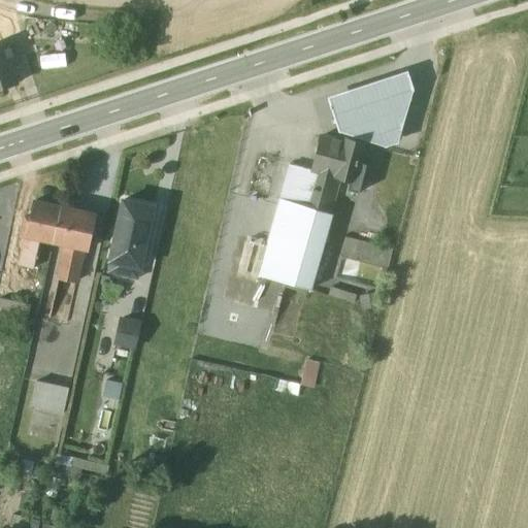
[(1,46),(0,42),(0,89),(15,84),(8,63),(11,61),(6,44),(1,46)]
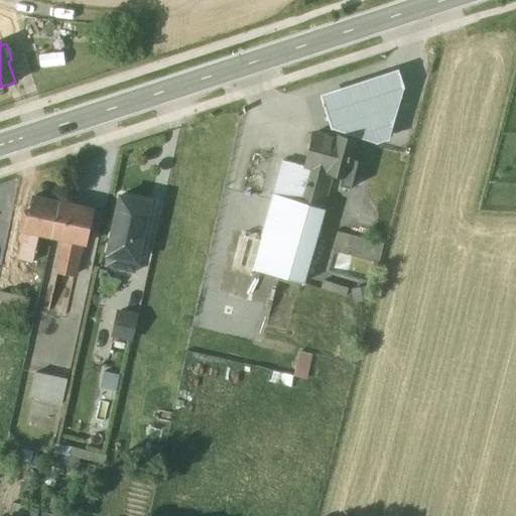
[(40,54),(42,69),(61,67),(59,52),(40,54)]
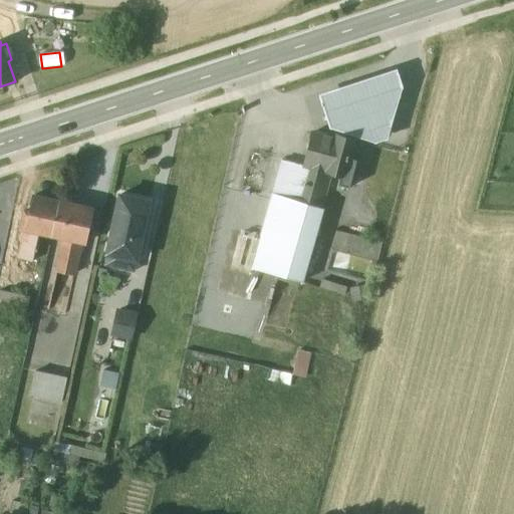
[(395,65),(315,90),(328,121),(371,137),(384,134),(399,82),(395,65)]
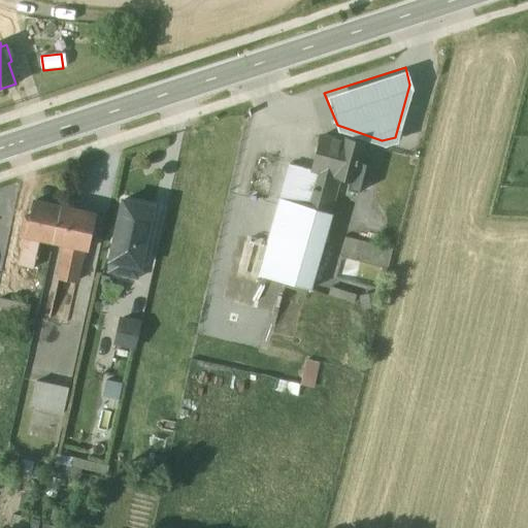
[(352,184),(362,144),(344,140),(343,142),(321,136),(310,170),(287,165),(256,276),(310,291),(339,182),(352,184)]
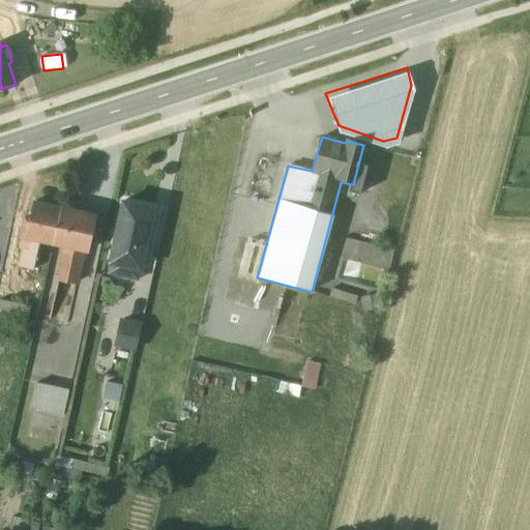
[(152,208),(122,202),(106,274),(136,282),(152,208)]
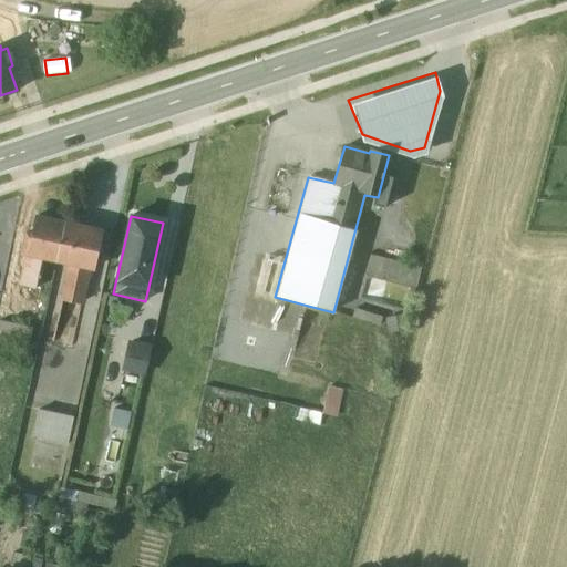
[(55,263),(64,223),(35,217),(31,235),(26,234),(20,256),(23,257),(18,287),(34,290),(40,260),(55,263)]
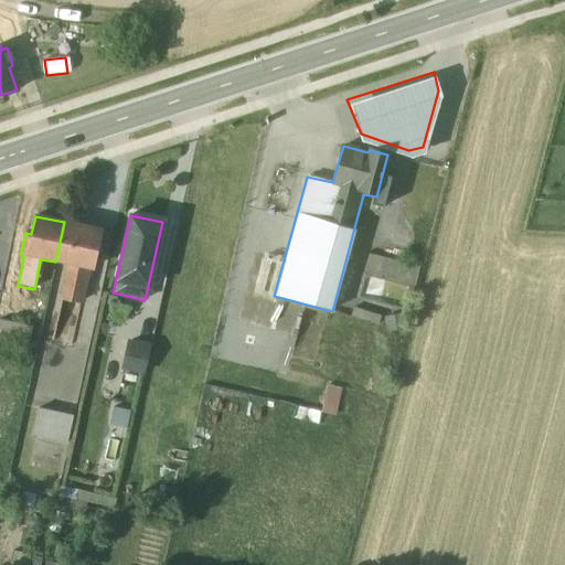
[(59,299),(82,304),(89,269),(91,269),(99,231),(64,222),(55,262),(65,265),(59,299)]
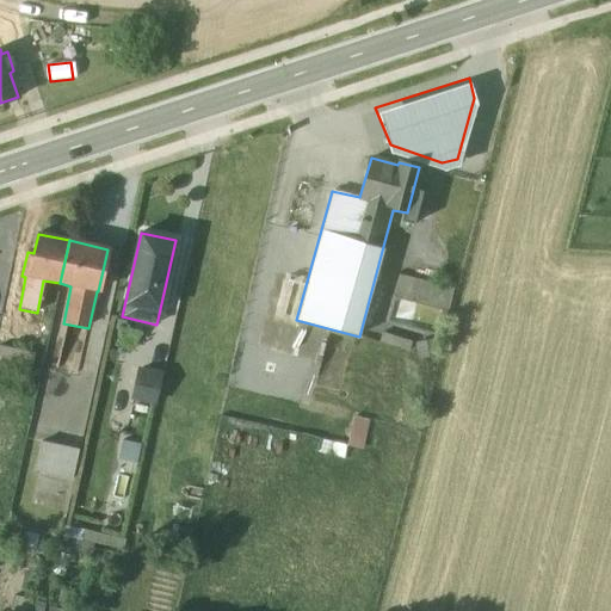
[(396,275),(392,297),(436,306),(440,283),(396,275)]
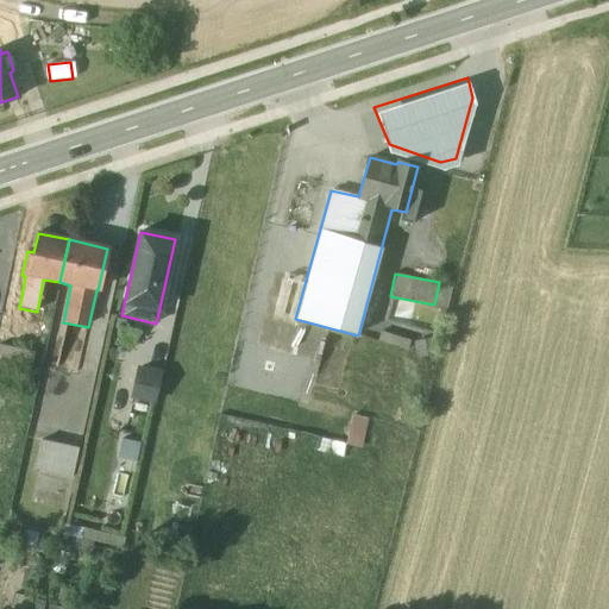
[(409,341),(380,332),(377,341),(407,351),(409,341)]
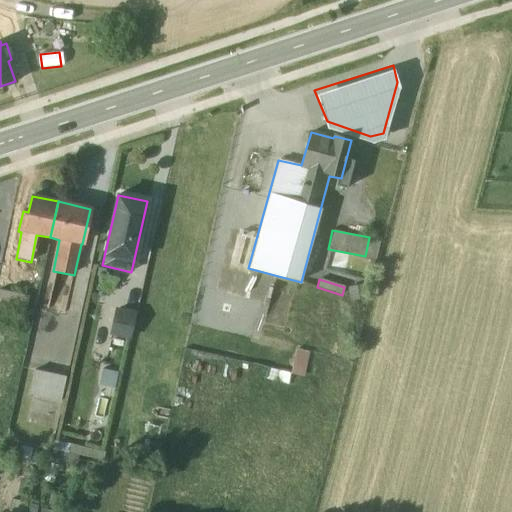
[(350,301),(367,297),(364,284),(347,288),(350,301)]
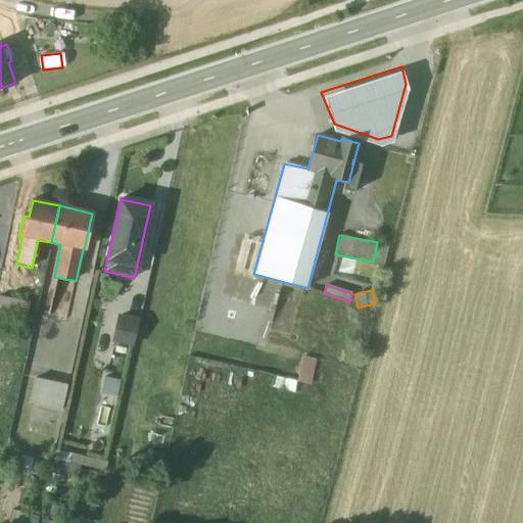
[(0,296),(0,316),(25,322),(29,303),(0,296)]
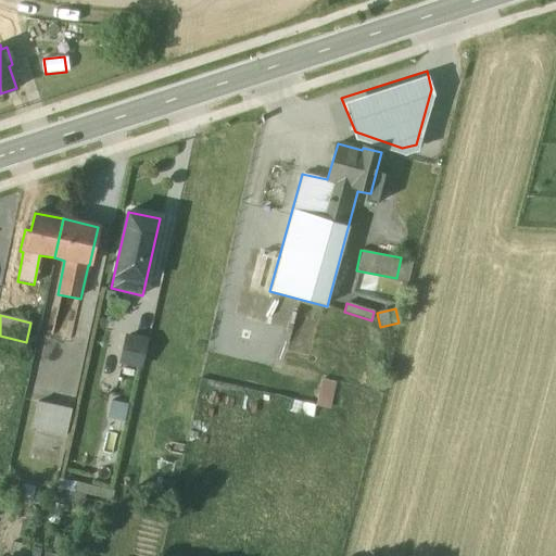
[(141,369),(148,339),(125,333),(117,364),(141,369)]
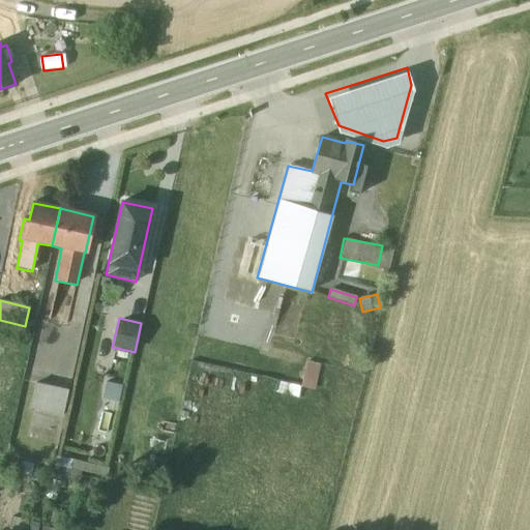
[(299,386),(314,389),(320,362),(304,359),(299,386)]
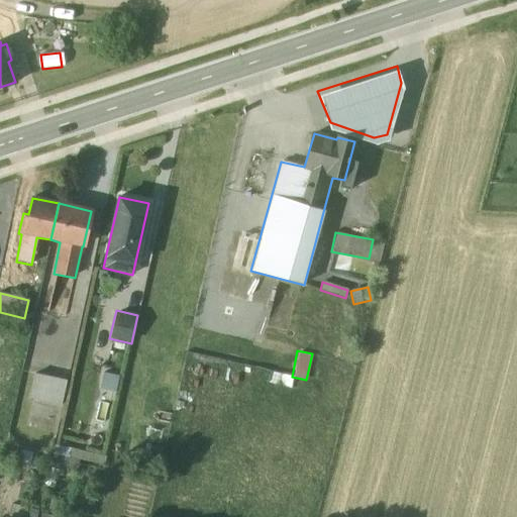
[(66,381),(34,374),(29,399),(60,406),(66,381)]
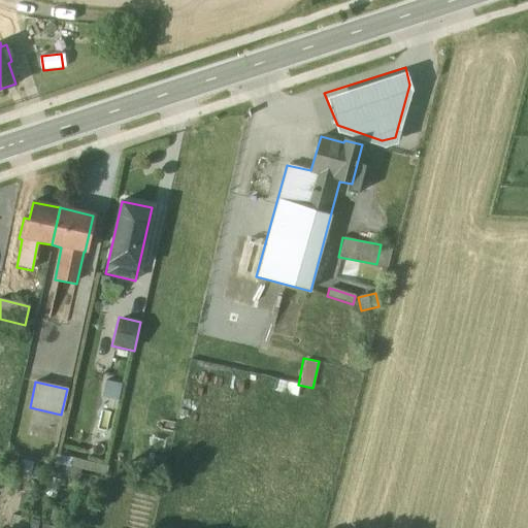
[(120,385),(104,382),(101,396),(117,400),(120,385)]
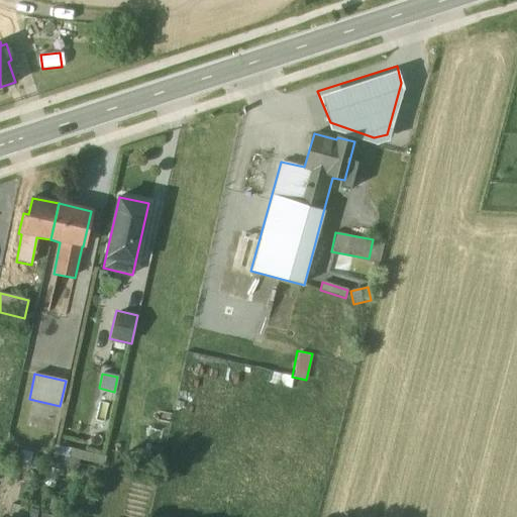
[(52,454),(103,464),(104,456),(54,445),(52,453),(52,454)]
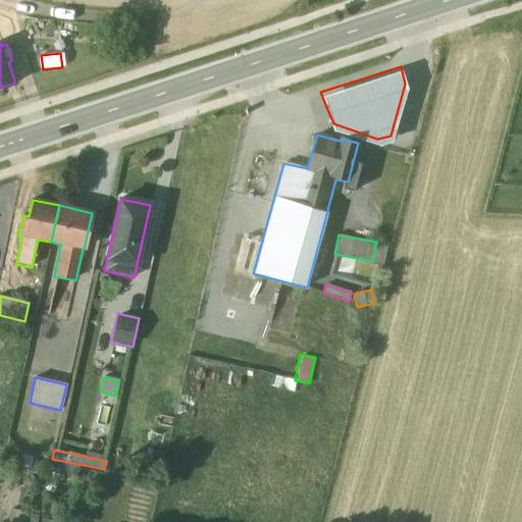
[(52,460),(50,472),(51,472),(50,479),(62,481),(63,476),(76,479),(79,465),(52,460)]
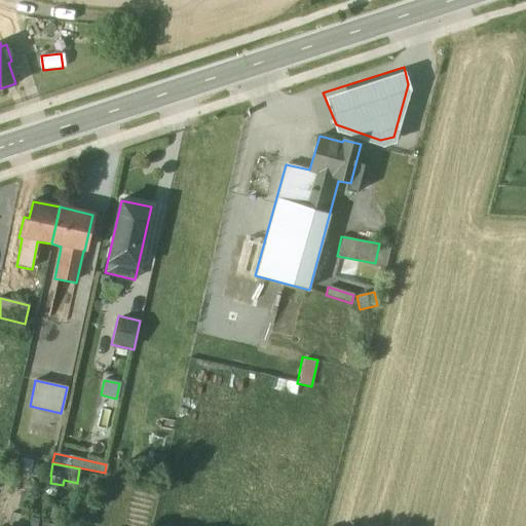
[(62,506),(52,504),(48,522),(59,524),(62,506)]
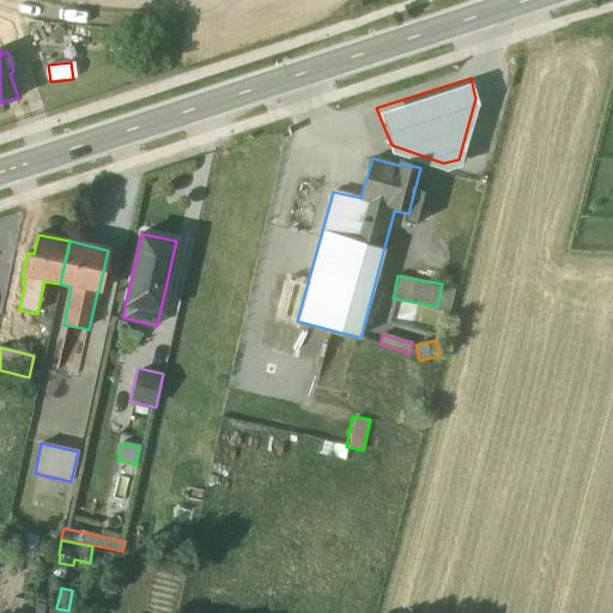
[(41,612),(43,606),(12,599),(8,612),(41,612)]
